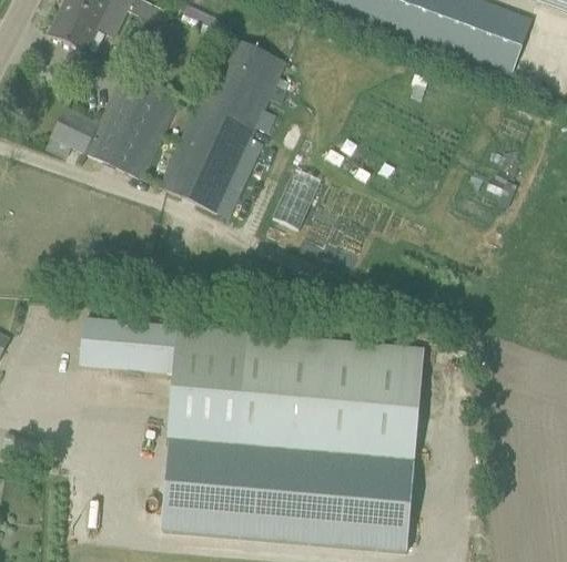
[(113,31),(124,10),(103,0),(64,0),(47,36),(85,54),(100,24),(113,31)]
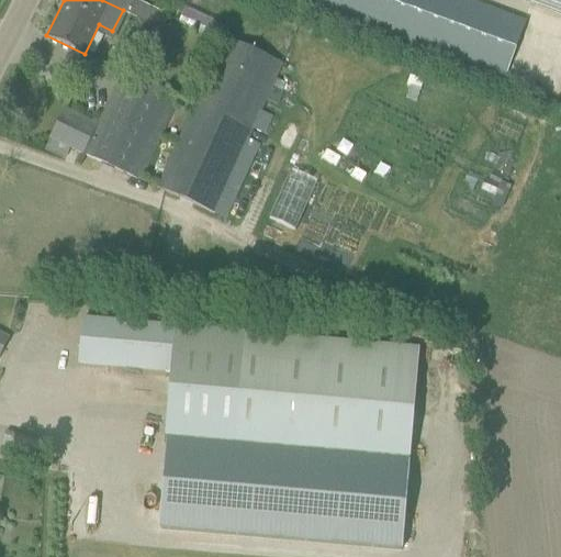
[(102,0),(123,10),(127,0),(102,0)]
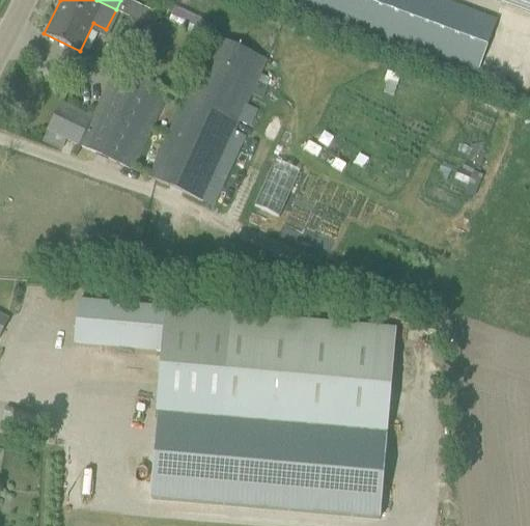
[(289,0),(478,71),(498,18),(450,0),(289,0)]
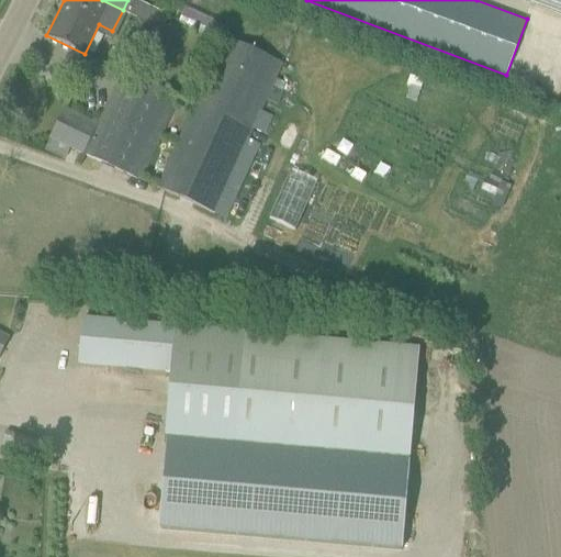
[(528,0),(560,12),(560,0),(528,0)]
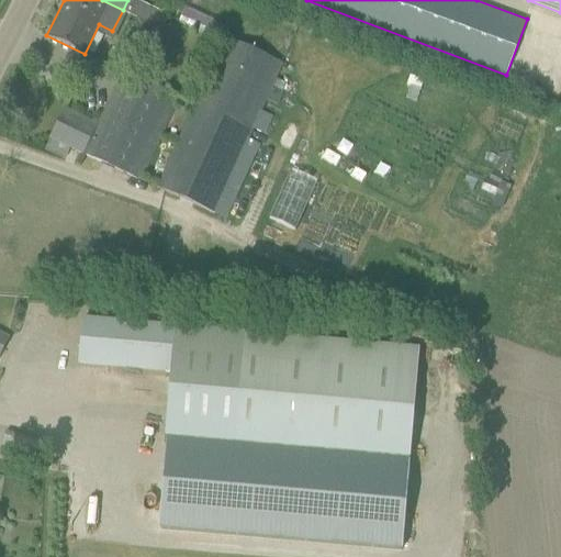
[(209,21),(204,30),(204,31),(216,36),(221,26),(213,23),(209,21)]
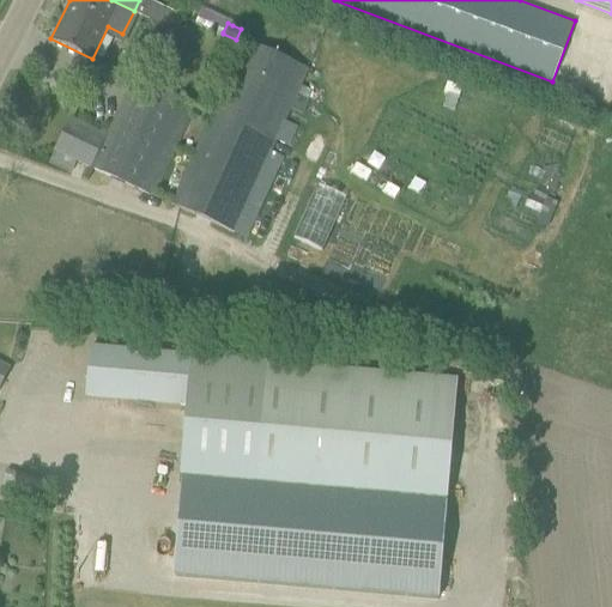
[(243,38),(171,200),(235,229),(309,67),(243,38)]
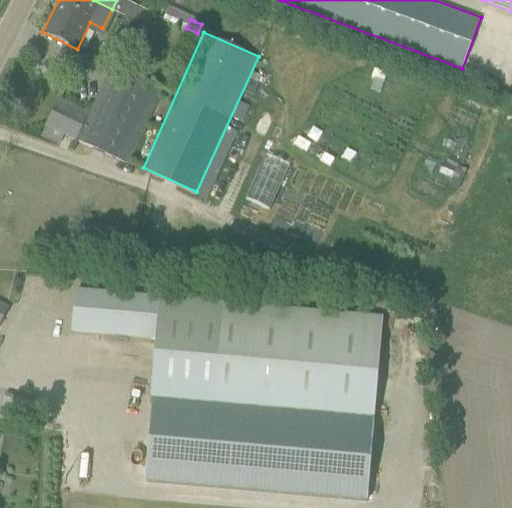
[(90,111),(76,105),(58,96),(46,123),(127,160),(161,88),(112,65),(90,111)]
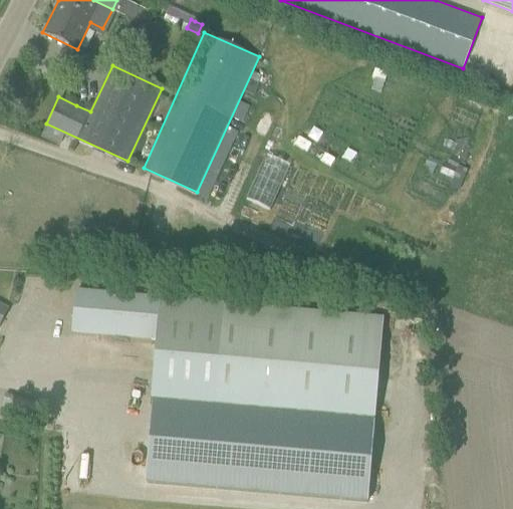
[(467,167),(458,164),(450,182),(459,186),(467,167)]
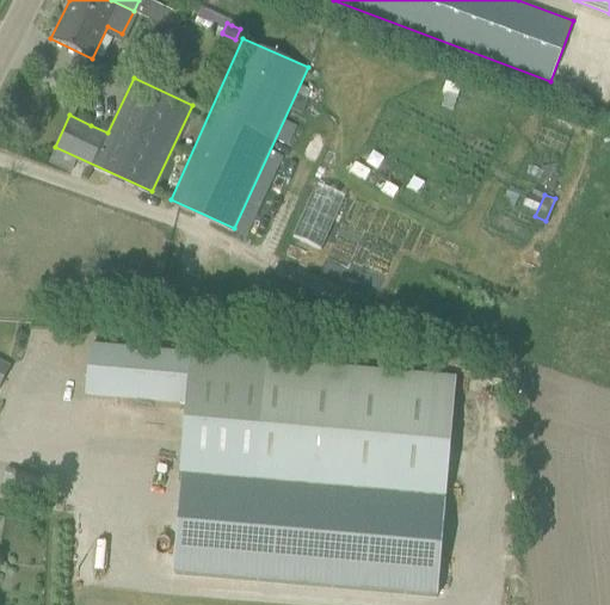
[(294,306),(189,300),(153,298),(152,326),(293,334),(294,306)]
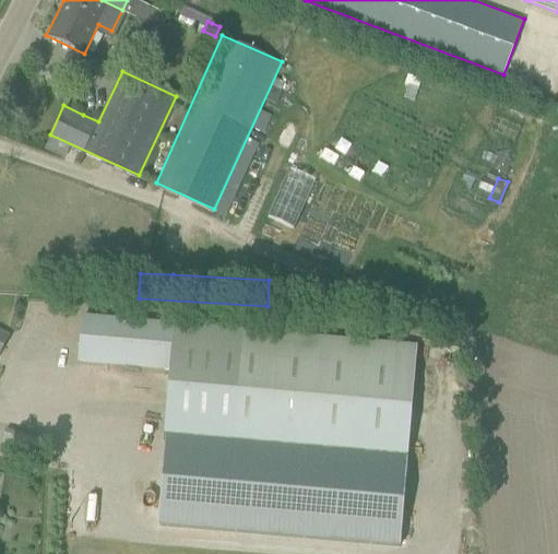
[(84,311),(80,361),(170,369),(175,320),(84,311)]
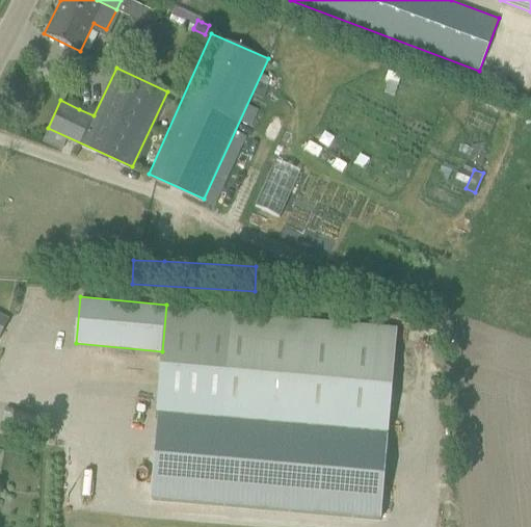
[(157,410),(150,493),(379,514),(397,326),(166,305),(162,351),(157,410)]
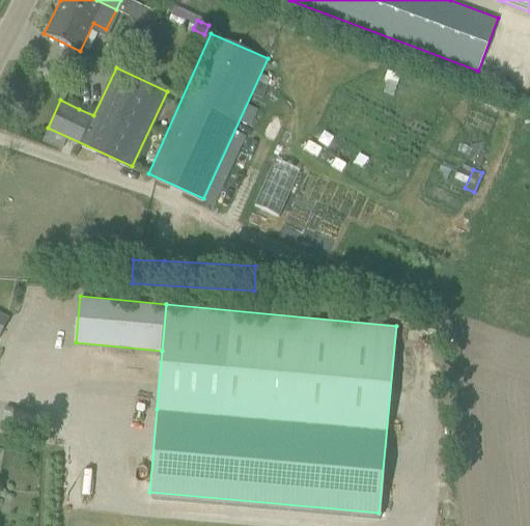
[(0,332),(8,315),(0,311),(0,332)]
